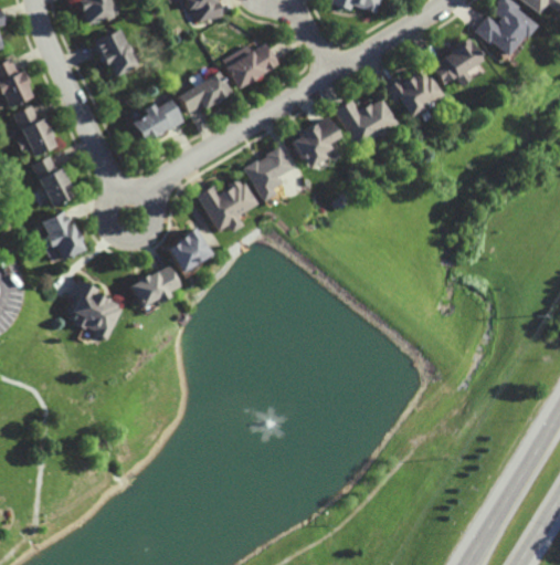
[(113,17),(87,23),(84,10),(83,10),(80,0),(111,0),(112,4),(111,6),(113,17)]
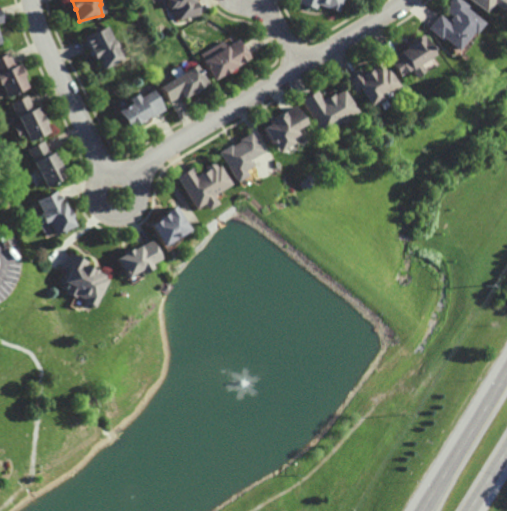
[(199,0),(204,14),(181,20),(178,7),(173,9),(170,0),(199,0)]
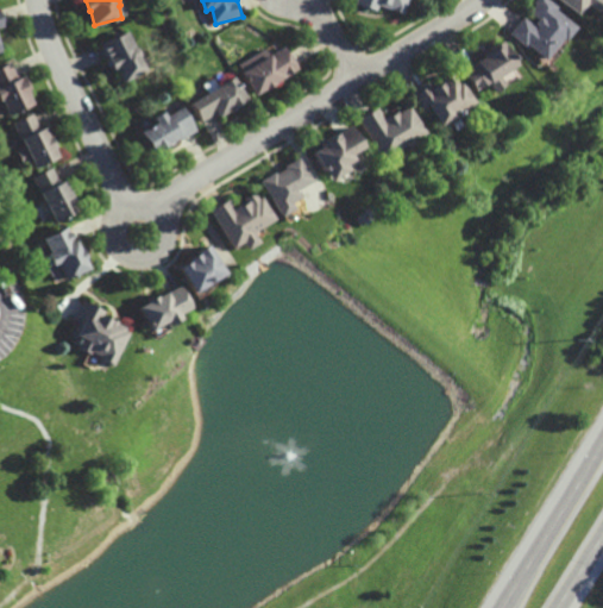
[(410,0),(407,13),(382,5),(379,11),(358,4),(358,0),(410,0)]
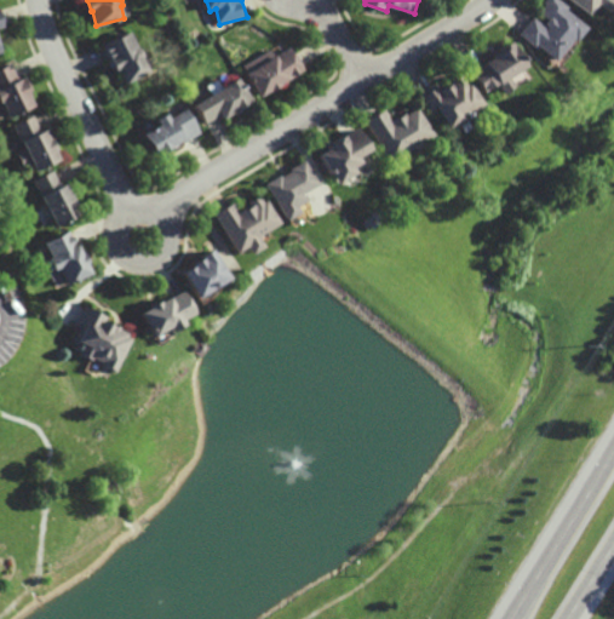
[(579,40),(578,39),(560,61),(540,45),(538,47),(522,34),(535,17),(549,28),(551,27),(547,23),(551,19),(541,12),(549,5),(545,3),(546,0),(562,0),(571,7),(568,10),(591,28),(579,40)]
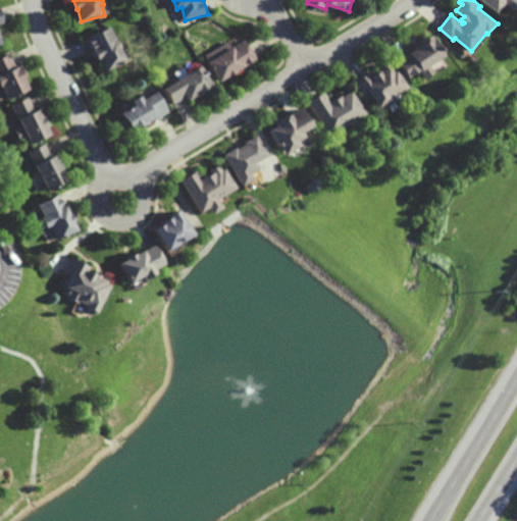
[(516,6),(513,10),(505,3),(499,12),(482,0),(516,0),(516,6)]
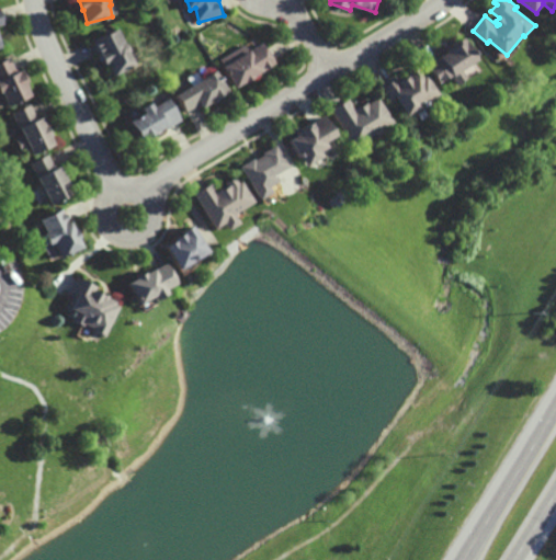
[(127,43),(128,43),(132,50),(131,50),(137,65),(115,75),(109,61),(105,64),(104,61),(103,61),(101,57),(102,56),(101,53),(102,53),(95,40),(120,29),(127,43)]
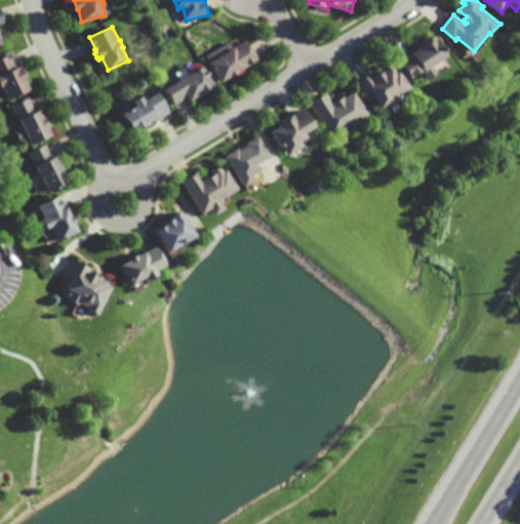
[(439,73),(429,79),(424,70),(411,78),(401,63),(413,54),(412,53),(420,49),(418,47),(425,43),(424,42),(435,35),(449,55),(434,66),(439,73)]
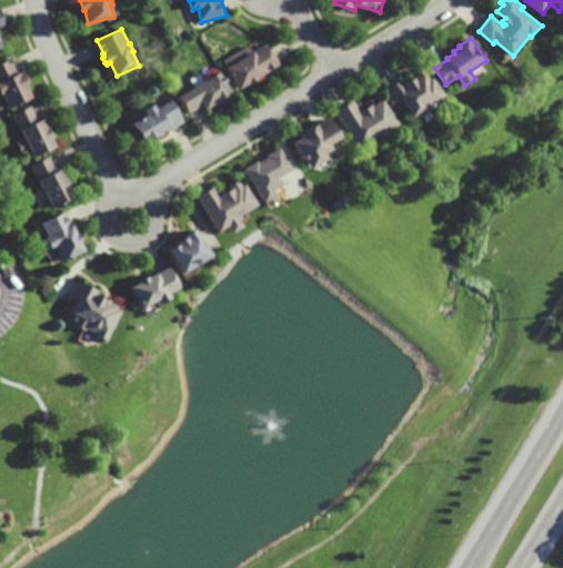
[(281,63),(241,89),(228,68),(231,66),(227,60),(251,46),(254,51),(268,43),(281,63)]
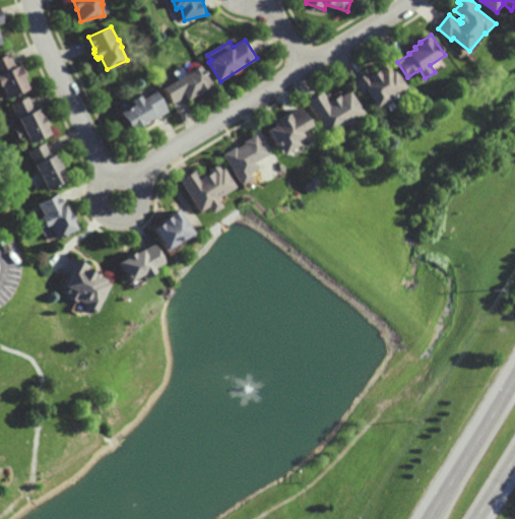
[(18,67),(21,65),(27,80),(26,81),(30,88),(9,99),(3,85),(1,86),(0,83),(0,58),(12,53),(18,67)]
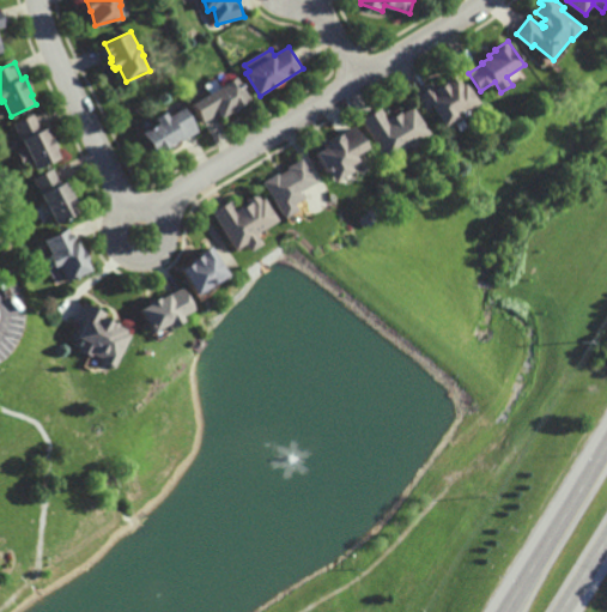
[(465,82),(467,80),(481,103),(444,126),(433,108),(426,111),(416,94),(433,82),(438,89),(445,84),(444,83),(459,73),(465,82)]
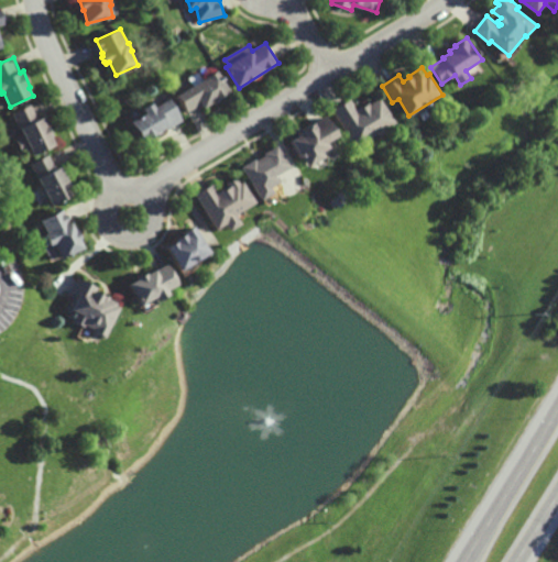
[(214,105),(212,102),(204,108),(201,105),(189,112),(178,96),(218,70),(231,91),(222,97),(223,99),(214,105)]
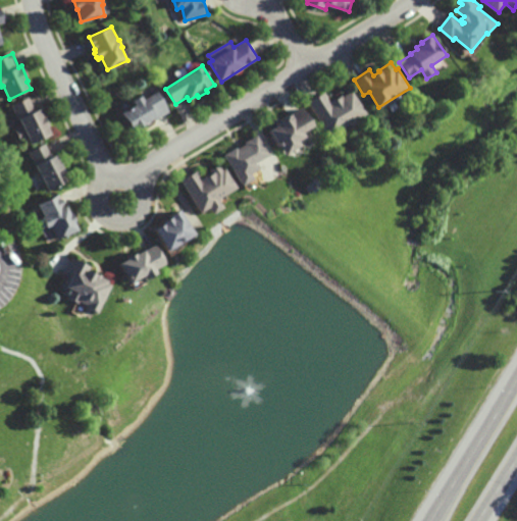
[(170,112),(157,120),(156,118),(151,121),(151,123),(142,128),(142,126),(134,132),(123,113),(137,105),(135,101),(143,96),(145,100),(158,92),(170,112)]
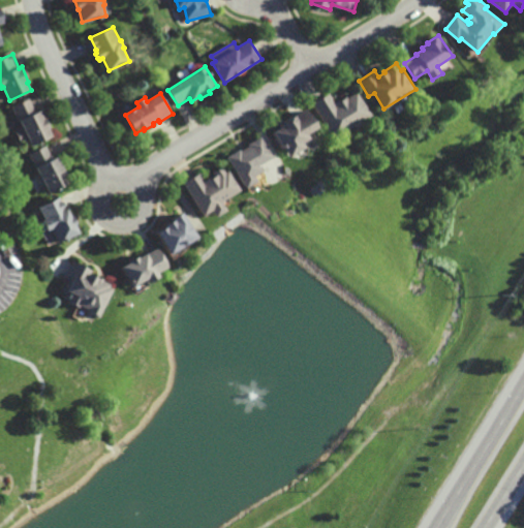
[(371,115),(362,121),(363,122),(353,128),(353,126),(334,137),(313,103),(330,94),(335,102),(340,100),(340,101),(347,97),(348,98),(358,93),(371,115)]
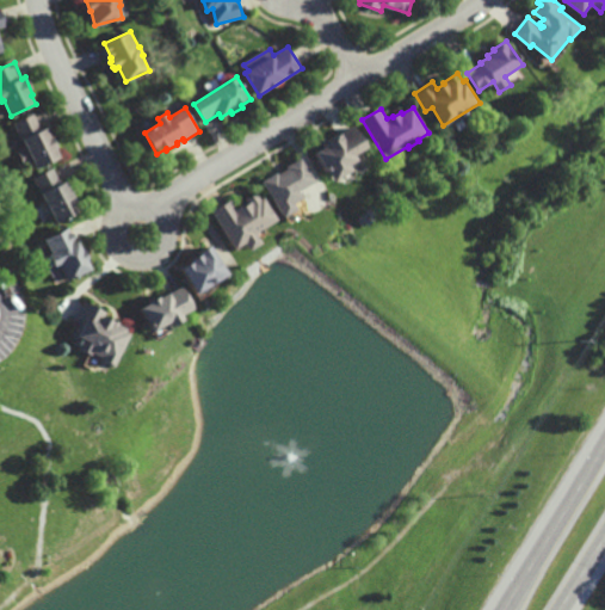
[(44,130),(47,128),(51,137),(53,136),(59,148),(56,149),(61,158),(37,168),(17,124),(38,114),(39,116),(38,117),(44,130)]
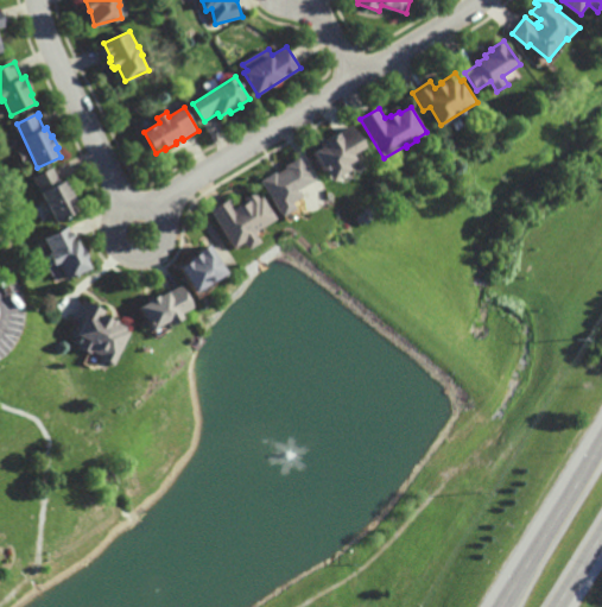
[(365,146),(352,155),(355,159),(347,164),(350,170),(333,181),(315,151),(324,145),(323,144),(324,143),(324,141),(338,133),(340,134),(353,126),(365,146)]
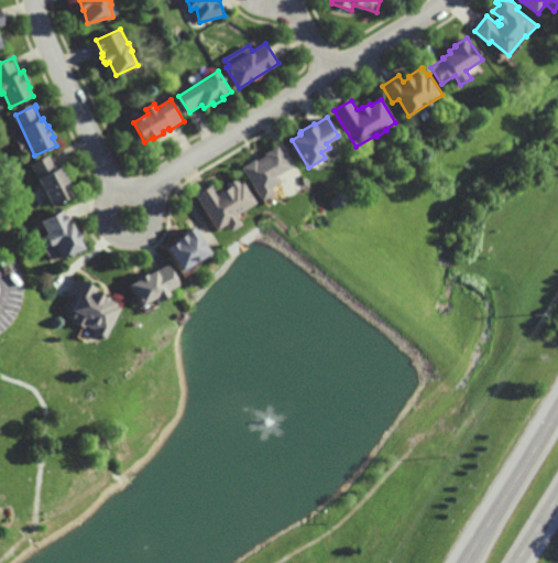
[(292,168),(277,175),(282,183),(272,188),(275,193),(263,201),(243,168),(256,160),(258,162),(267,155),(265,154),(279,147),(292,168)]
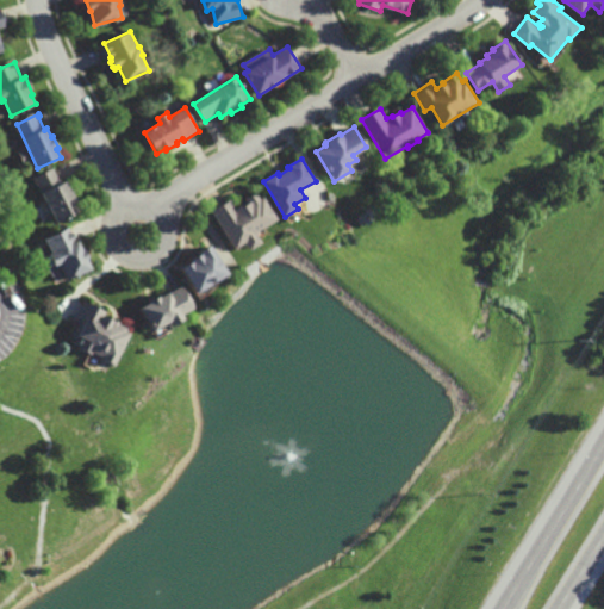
[(63,184),(68,181),(82,211),(58,223),(43,194),(44,193),(37,178),(56,168),(63,184)]
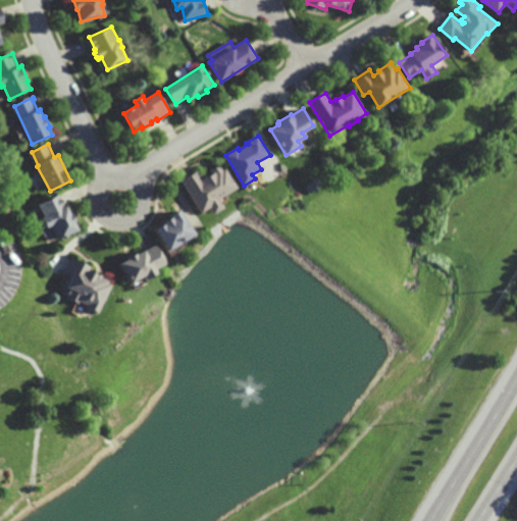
[(224,170),(225,169),(238,189),(218,200),(223,208),(213,214),(209,208),(202,213),(183,180),(198,171),(202,178),(209,174),(212,173),(211,170),(221,164),(224,170)]
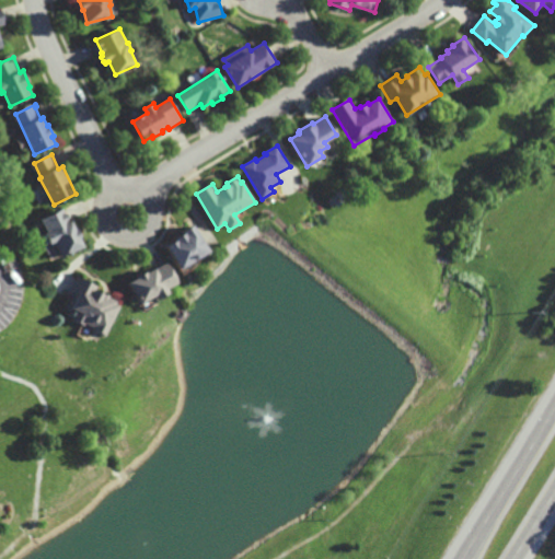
[(71,222),(73,221),(77,230),(78,230),(82,239),(80,240),(84,248),(64,258),(56,243),(50,245),(45,234),(48,233),(42,220),(66,209),(71,222)]
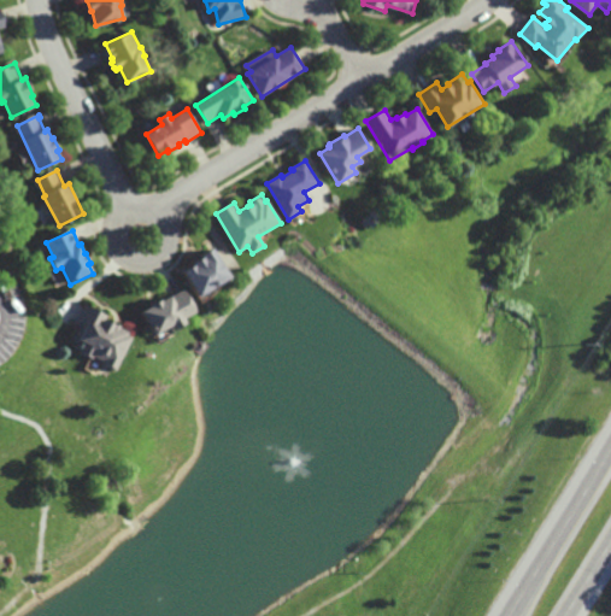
[(229,277),(198,297),(182,273),(193,265),(192,264),(201,258),(200,256),(212,248),(229,277)]
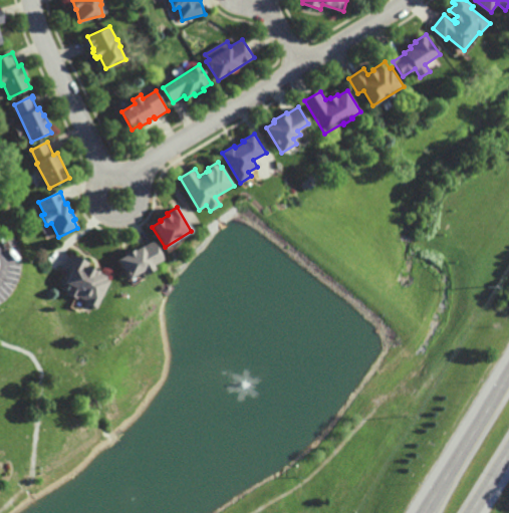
[(164,260),(152,267),(154,270),(144,276),(142,272),(130,279),(118,261),(126,256),(142,247),(143,248),(154,242),(164,260)]
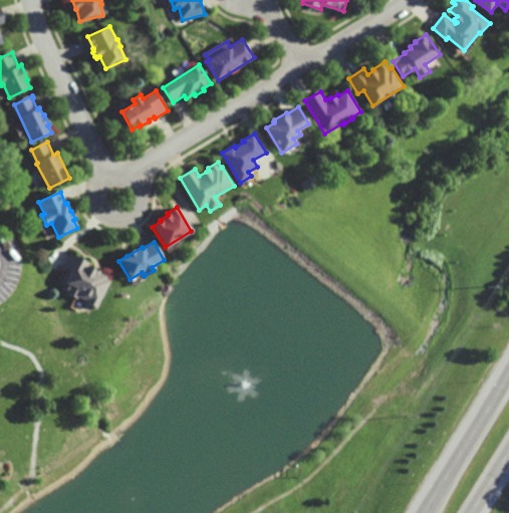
[(93,271),(94,269),(101,272),(100,274),(107,278),(106,280),(111,282),(97,309),(68,294),(72,288),(65,284),(71,272),(66,270),(74,255),(90,263),(88,268),(93,271)]
